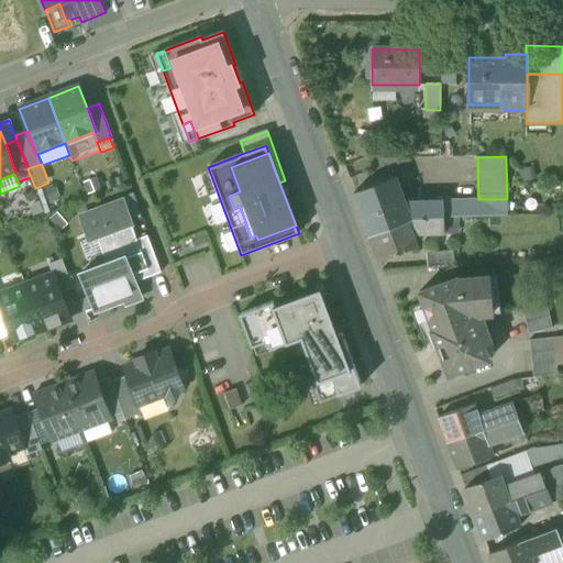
[(443,218),(443,200),(411,201),(405,203),(395,177),(354,192),(370,235),(407,221),(408,220),(443,219),(443,218)]
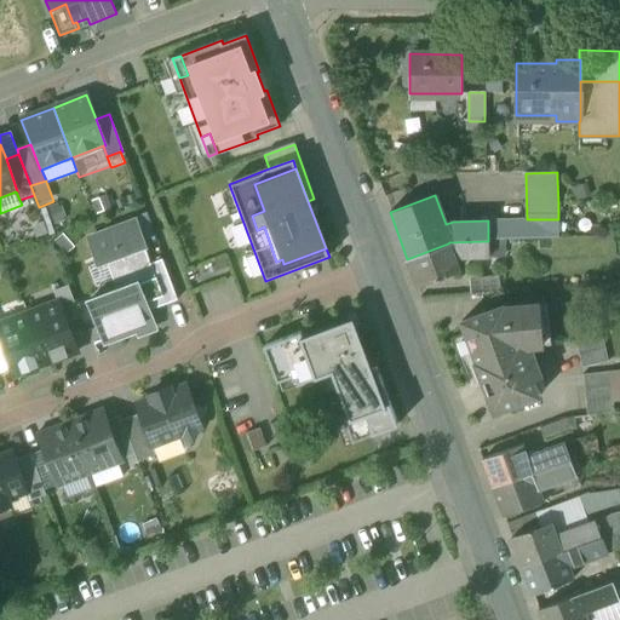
[(527,219),(488,220),(488,240),(547,237),(547,219),(527,219)]
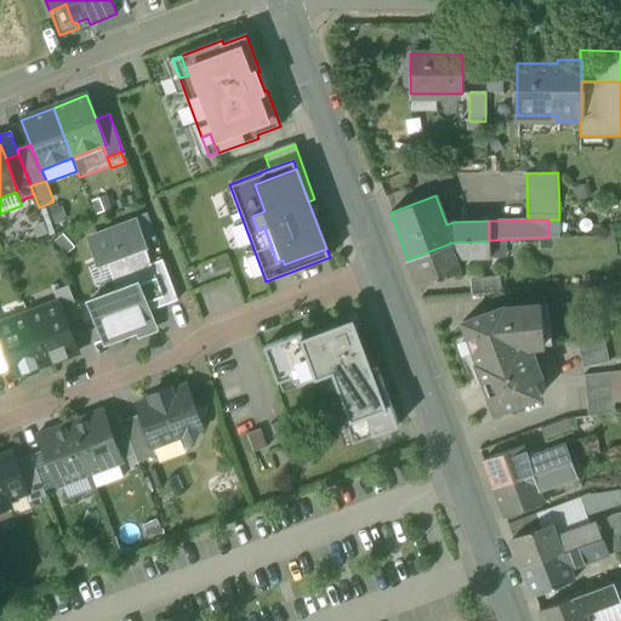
[(548,220),(548,238),(559,238),(559,220),(548,220)]
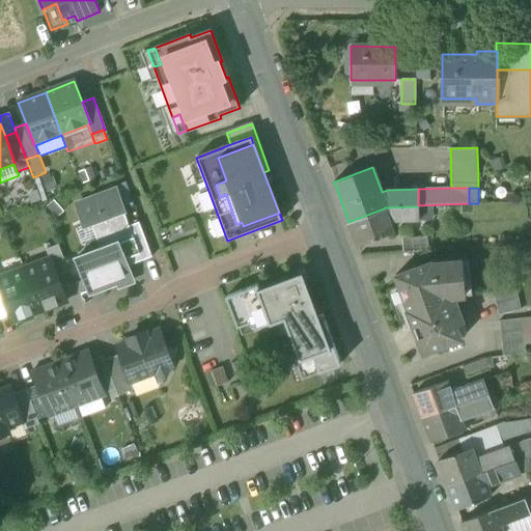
[(85,225),(92,222),(123,211),(115,190),(77,204),(85,225)]
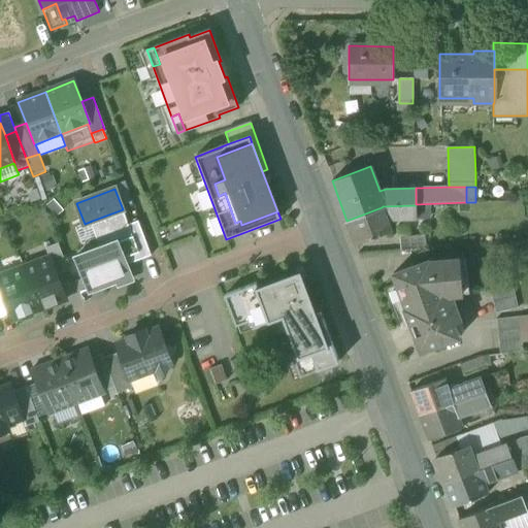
[(68,205),(59,195),(46,206),(55,217),(68,205)]
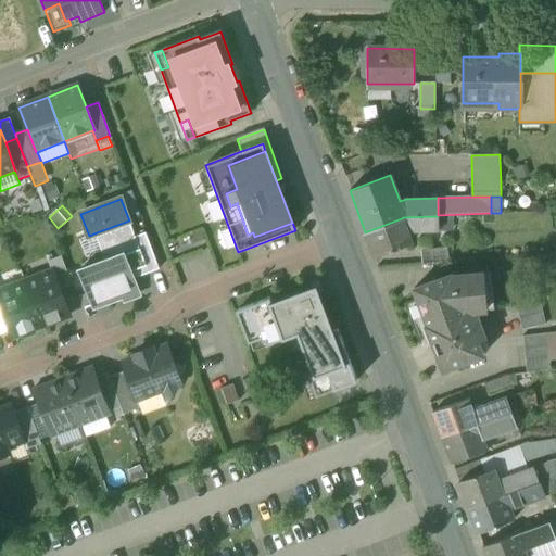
[(403,217),(402,218),(407,232),(443,231),(443,224),(439,224),(438,216),(403,217)]
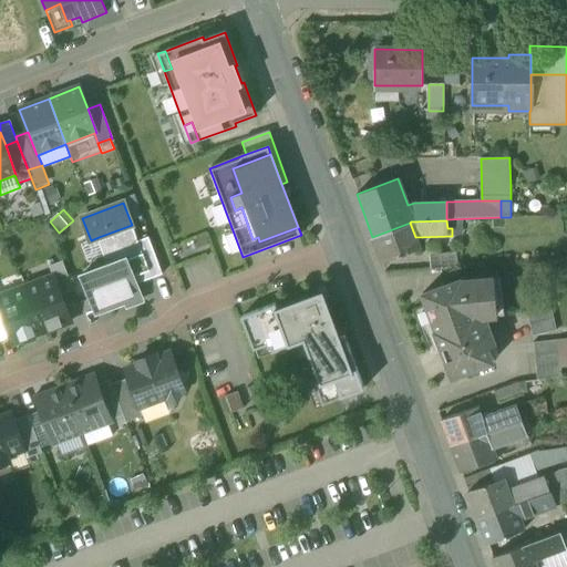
[(420,248),(415,237),(410,223),(372,237),(382,263),(420,248)]
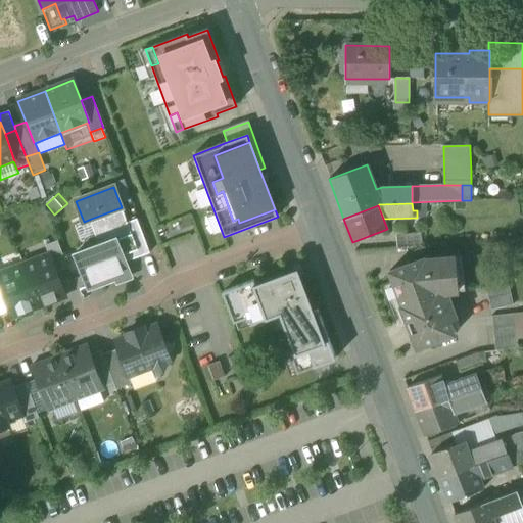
[(122,207),(91,219),(97,236),(100,244),(115,238),(131,233),(127,222),(122,207)]
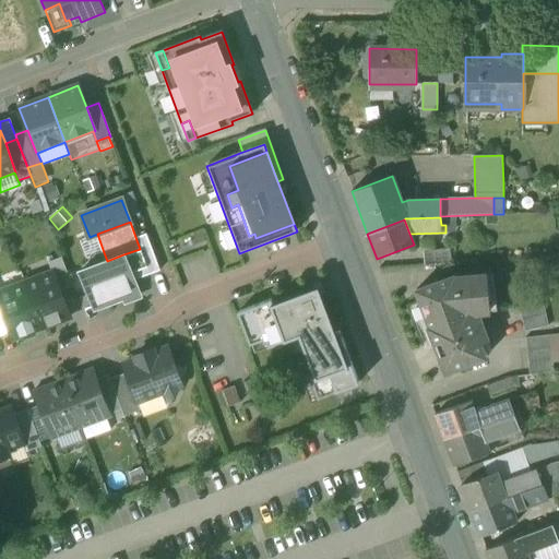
[(104,252),(97,234),(90,237),(80,240),(86,259),(104,252)]
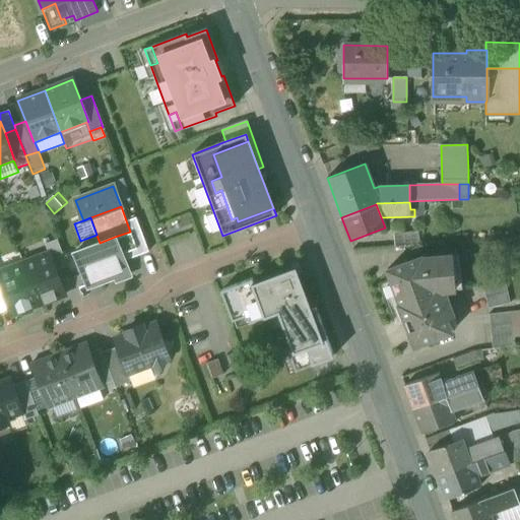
[(136,217),(126,220),(130,232),(115,237),(124,261),(148,252),(136,217)]
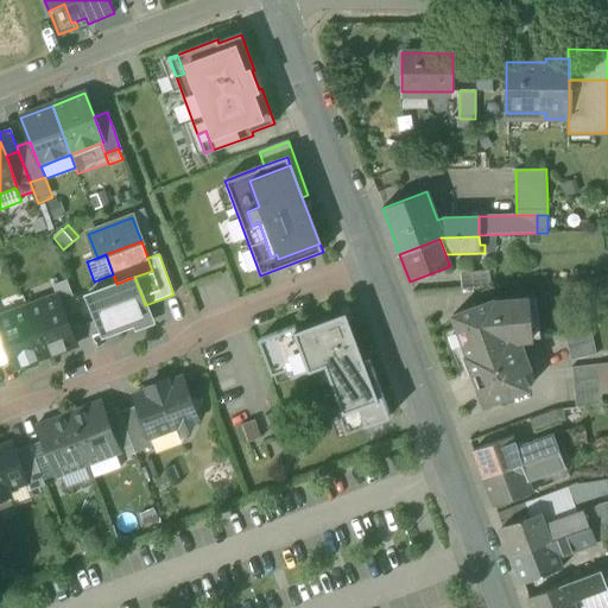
[(468,274),(469,287),(492,285),(491,272),(468,274)]
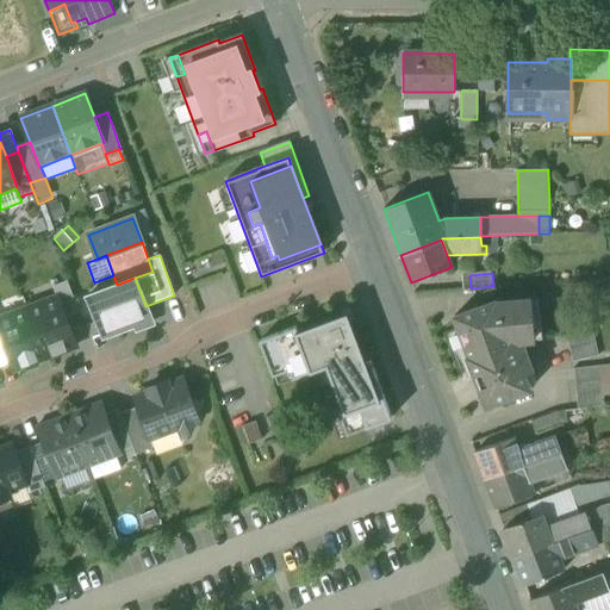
[(135,278),(117,285),(88,296),(104,336),(150,318),(145,306),(135,278)]
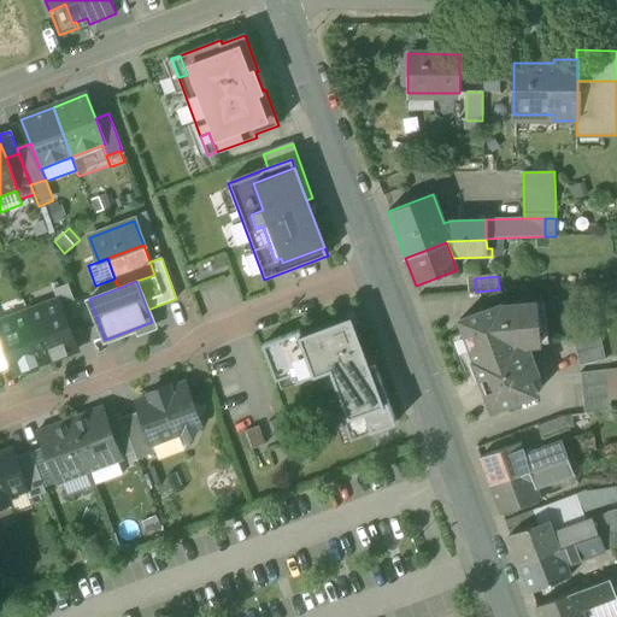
[(59,300),(66,321),(80,316),(68,285),(53,289),(57,301),(59,300)]
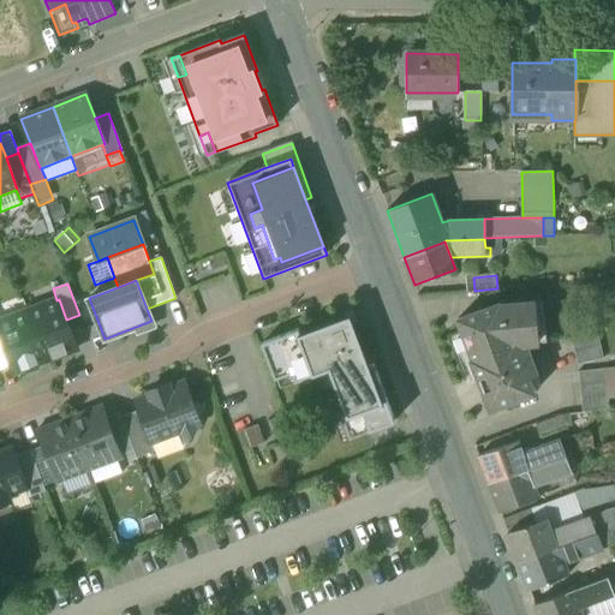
[(27,311),(46,360),(77,348),(66,320),(59,299),(57,300),(27,311)]
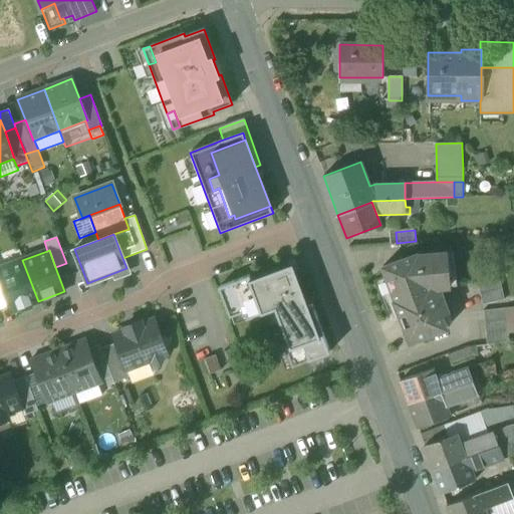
[(382,267),(396,301),(431,288),(432,288),(457,286),(454,252),(417,255),(417,254),(382,267)]
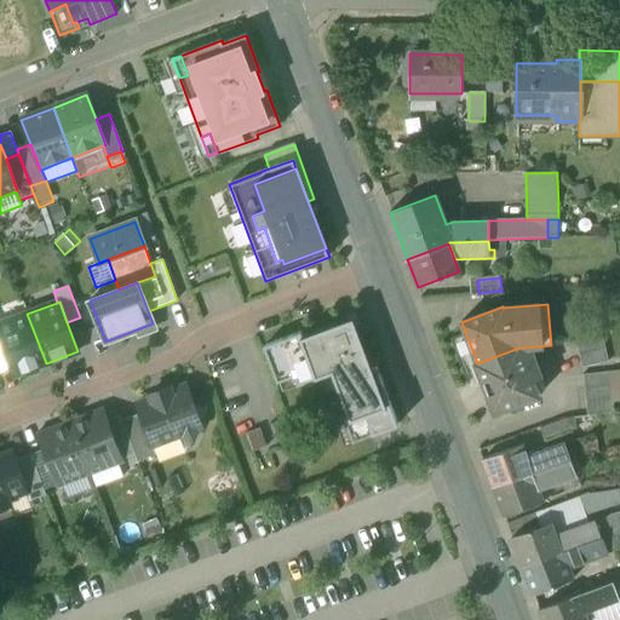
[(15,375),(46,363),(27,314),(0,323),(0,338),(0,339),(12,369),(15,375)]
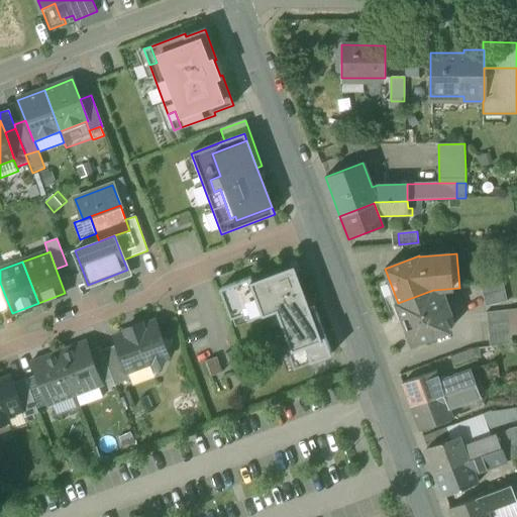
[(310,308),(294,266),(251,282),(250,278),(219,289),(231,319),(245,314),(247,322),(277,311),(291,349),(287,350),(294,370),(331,354),(313,306),(310,308)]
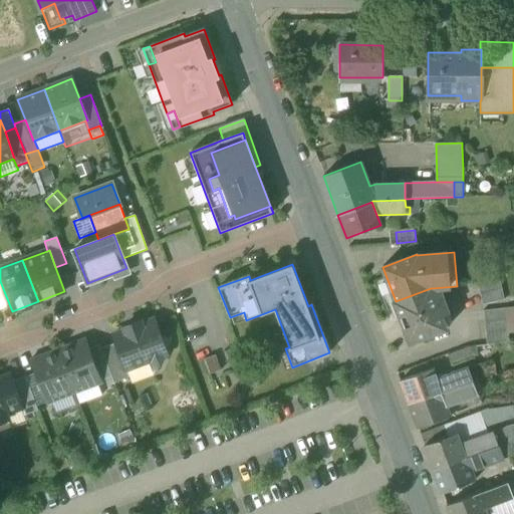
[(477,283),(483,305),(505,300),(499,278),(477,283)]
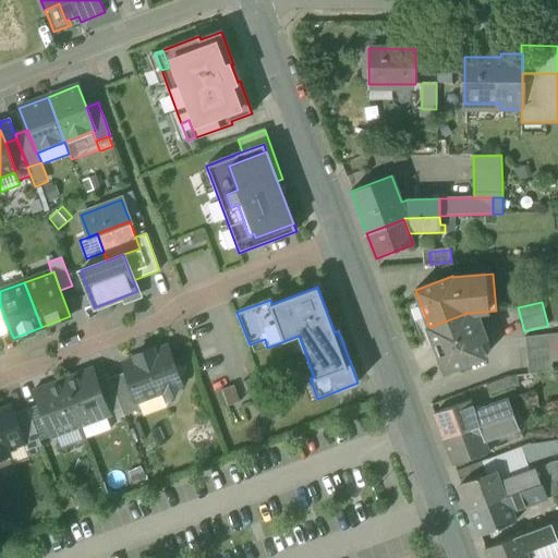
[(0,305),(0,336),(11,332),(0,305)]
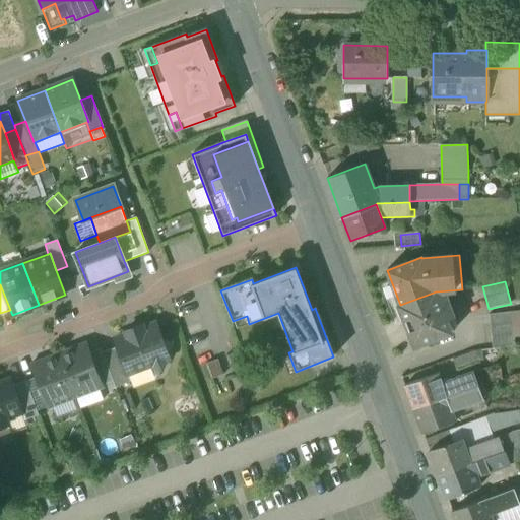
[(443,309),(437,291),(436,291),(400,305),(399,305),(414,347),(452,333),(447,320),(443,309)]
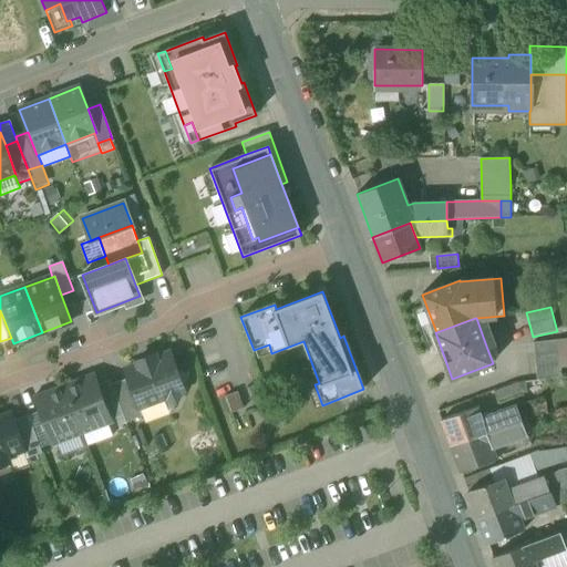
[(491,334),(483,337),(487,349),(495,346),(491,334)]
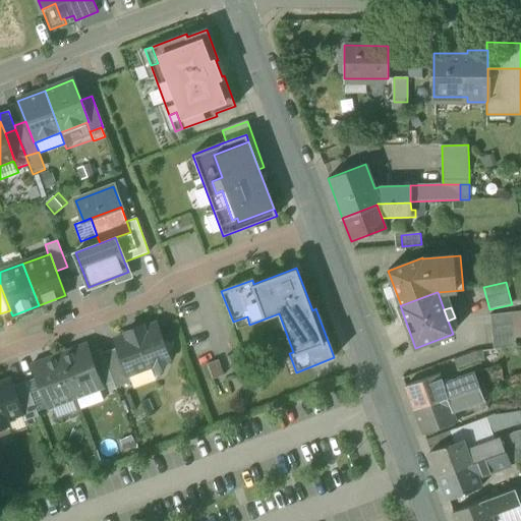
[(489,315),(495,350),(517,347),(513,312),(489,315)]
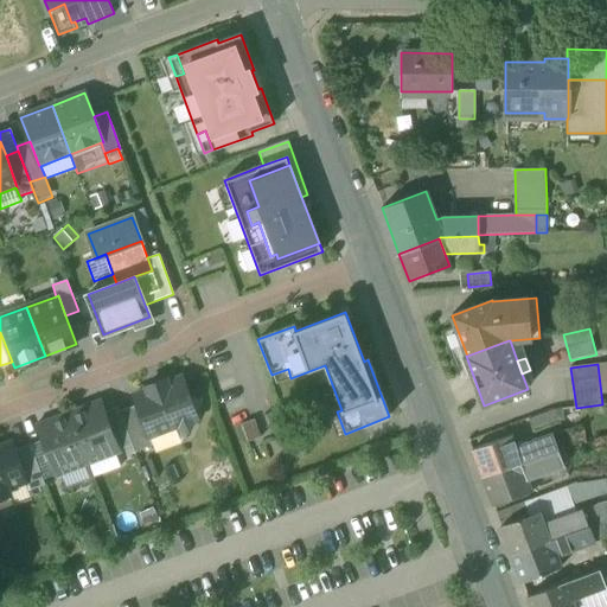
[(183,378),(167,384),(148,391),(134,396),(138,406),(148,436),(149,436),(177,426),(189,432),(195,420),(197,419),(196,415),(202,402),(190,397),(183,378)]
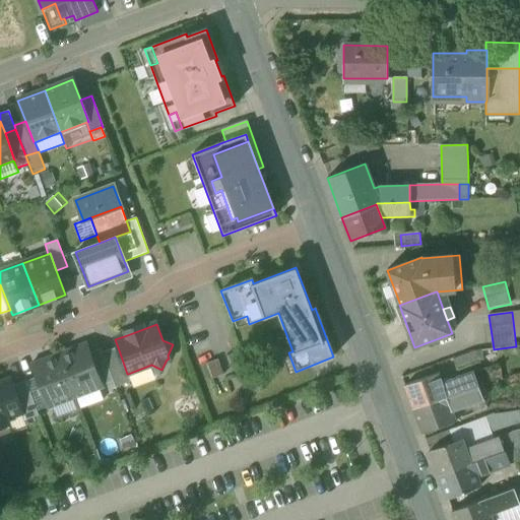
[(125,331),(127,335),(143,329),(142,325),(125,331)]
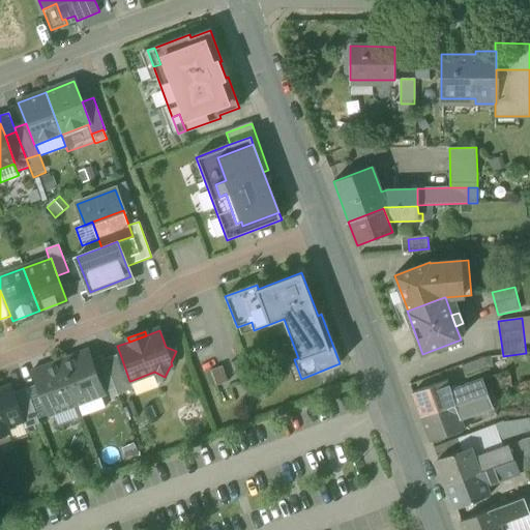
[(88,352),(61,362),(77,403),(100,394),(104,393),(91,360),(88,352)]
